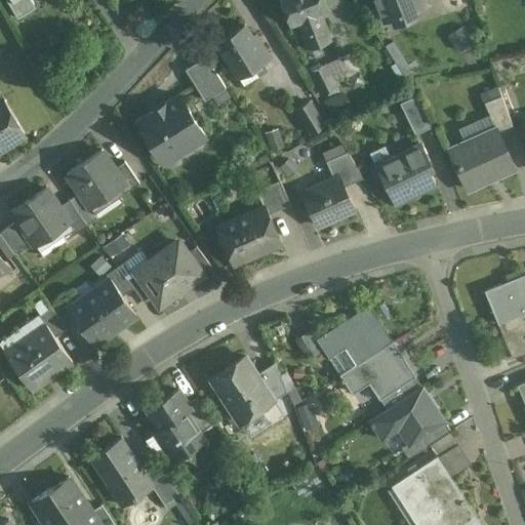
[(6,0),(17,18),(36,7),(31,0),(6,0)]
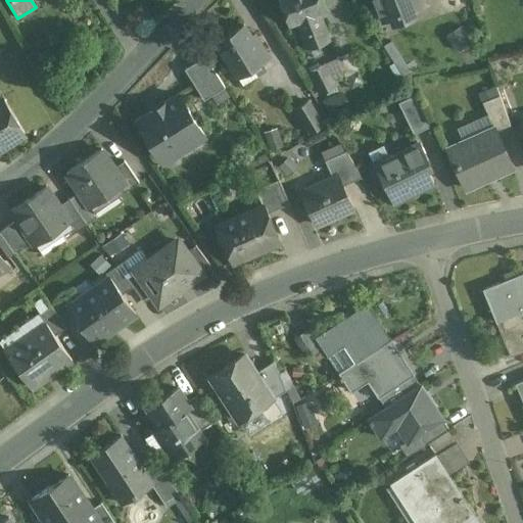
[(322,0),(278,0),(289,28),(297,24),(307,51),(330,43),(320,15),(327,13),(322,0)]
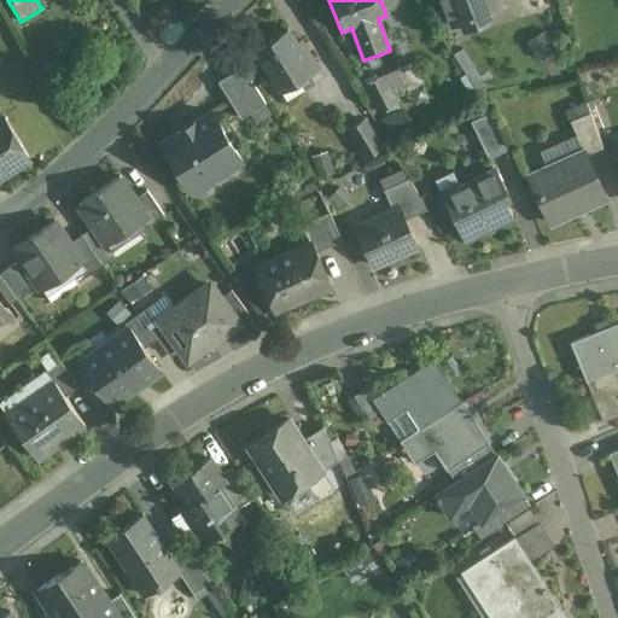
[(442,0),(445,10),(454,6),(461,23),(489,12),(484,0),(442,0)]
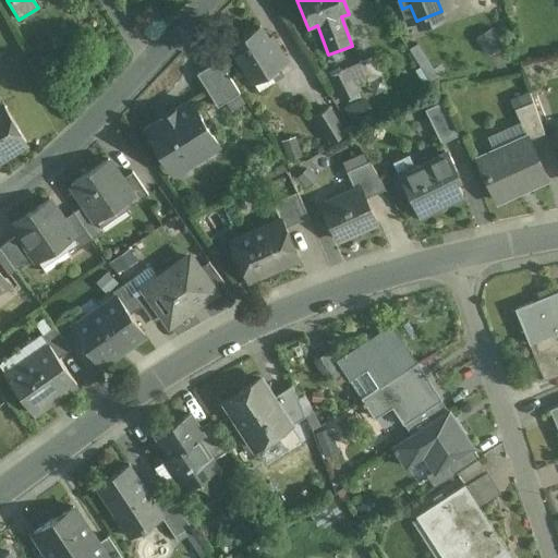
[(271,38),(268,40),(259,27),(230,46),(254,83),(287,62),(271,38)]
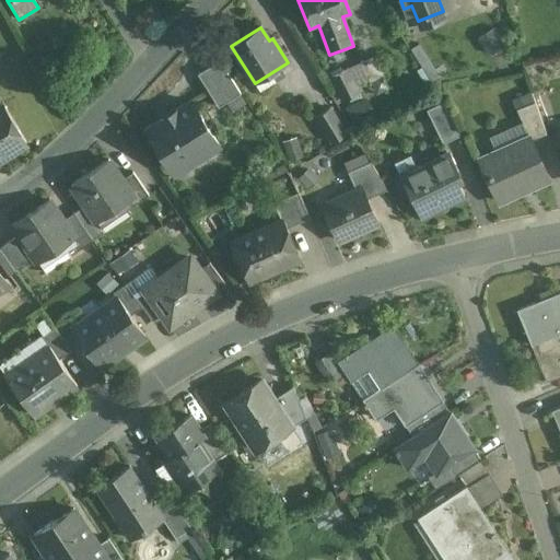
[(375,58),(361,63),(370,85),(384,79),(375,58)]
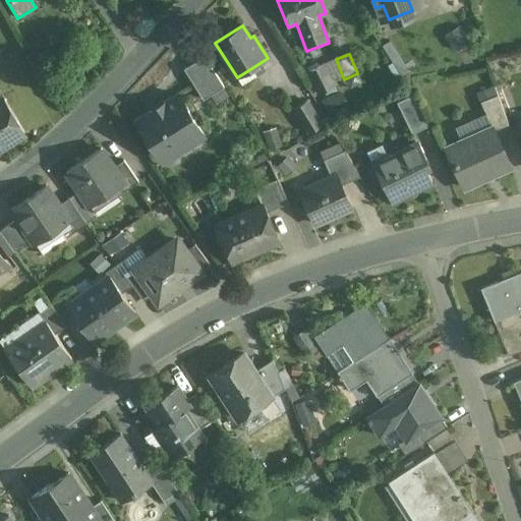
[(224,88),(205,57),(183,70),(204,101),(224,88)]
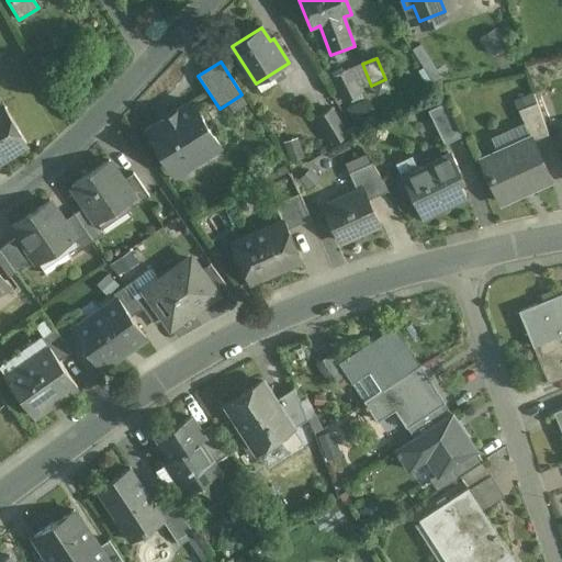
[(349,70),(333,78),(345,103),(360,96),(349,70)]
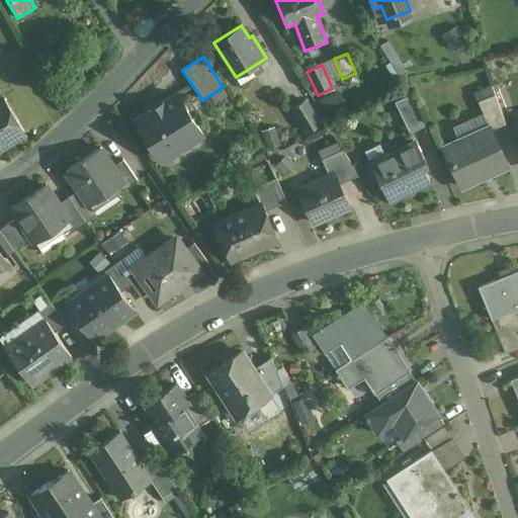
[(490,85),(473,91),(478,102),(494,95),(490,85)]
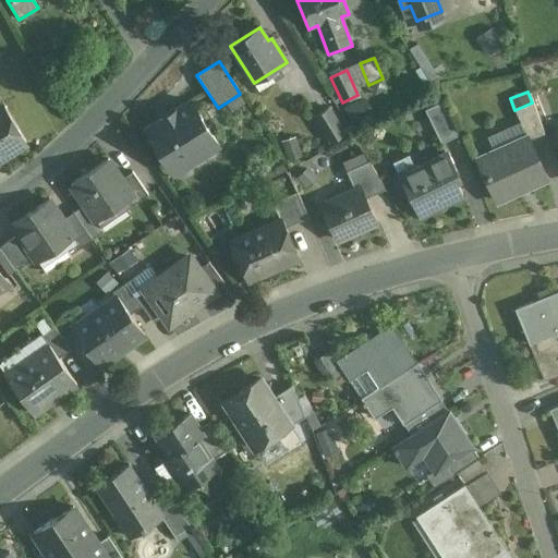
[(344,104),(350,118),(372,111),(366,96),(344,104)]
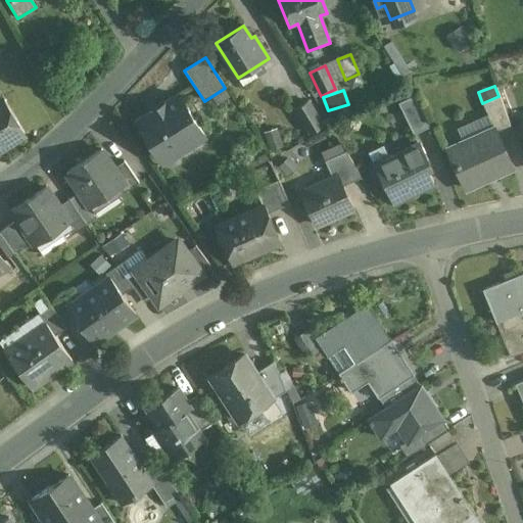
[(179,96),(137,122),(162,162),(204,137),(179,96)]
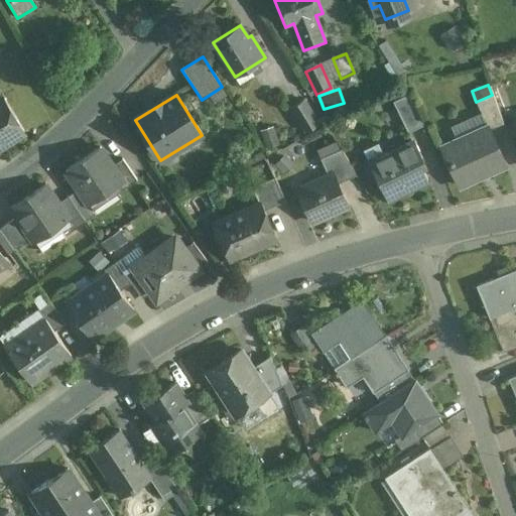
[(418,111),(408,95),(393,102),(408,134),(423,126),(418,111)]
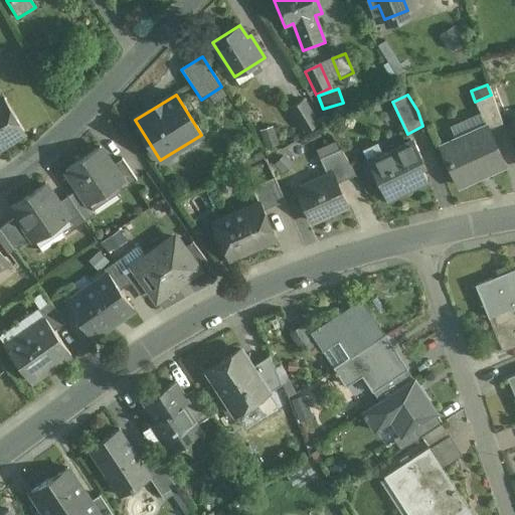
[(491,95),(475,102),(486,126),(487,126),(489,130),(503,124),(492,95),(491,95)]
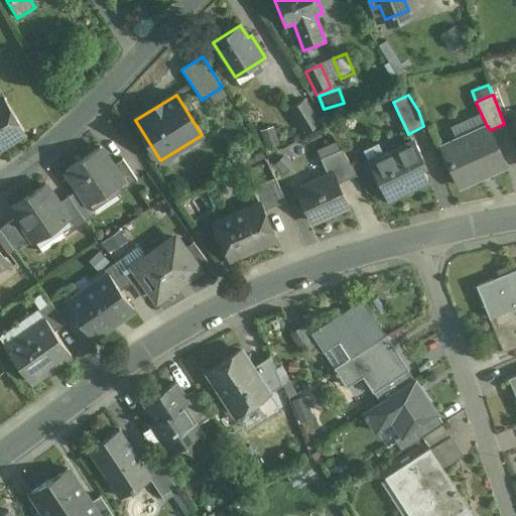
[(4,99),(0,101),(0,147),(10,141),(10,140),(24,132),(4,99)]
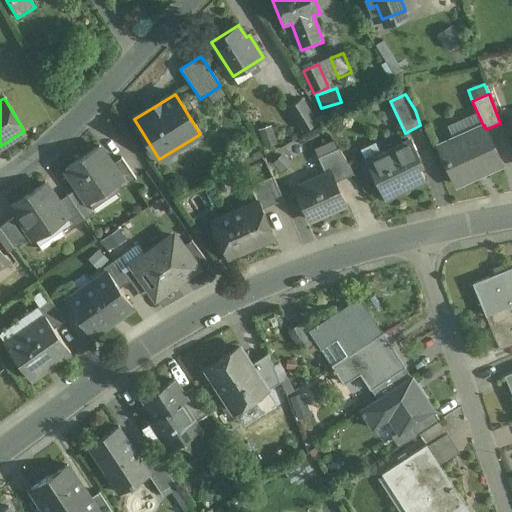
[(301,100),(289,107),(304,132),(316,125),(301,100)]
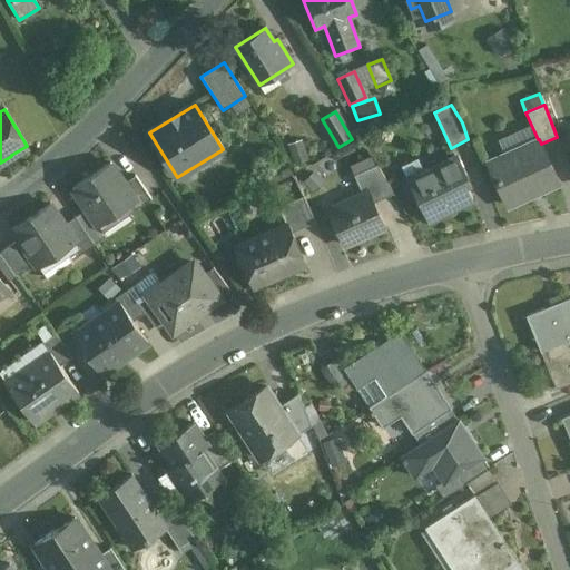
[(538,139),(488,161),(509,207),(559,185),(541,144),(539,139),(538,139)]
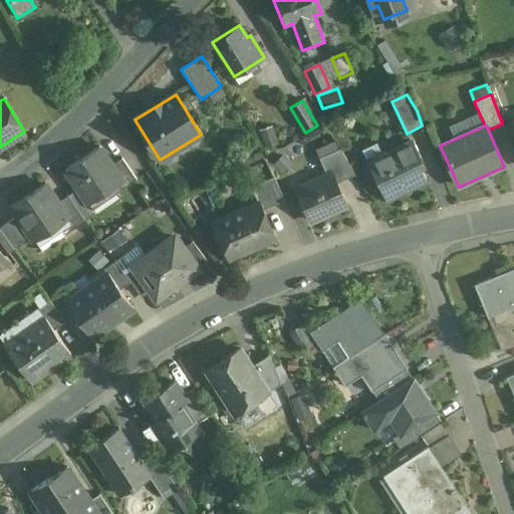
[(413,142),(368,163),(386,200),(427,182),(416,160),(420,158),(413,142)]
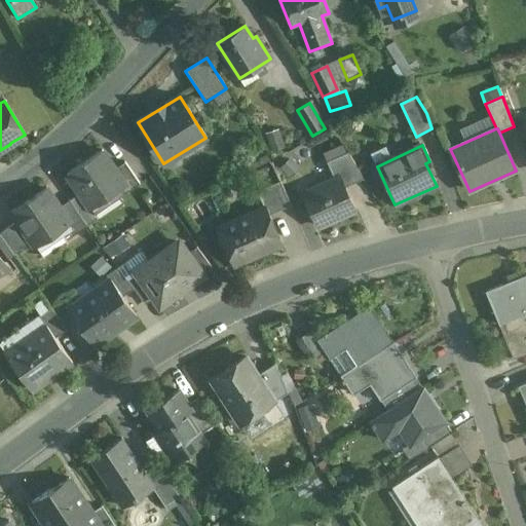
[(115,170),(102,151),(67,175),(90,210),(115,193),(125,186),(115,170)]
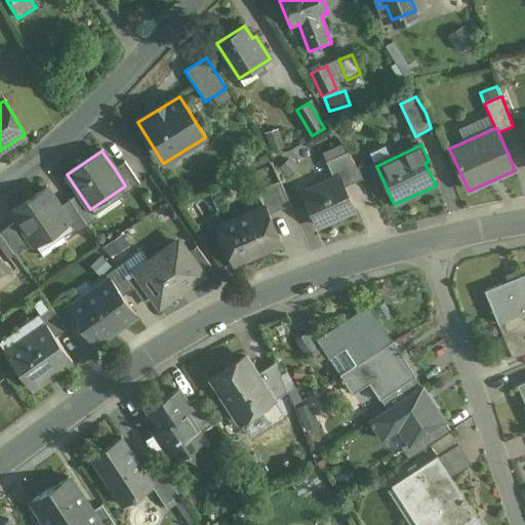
[(347,153),(326,162),(334,182),(341,178),(345,188),(363,179),(347,153)]
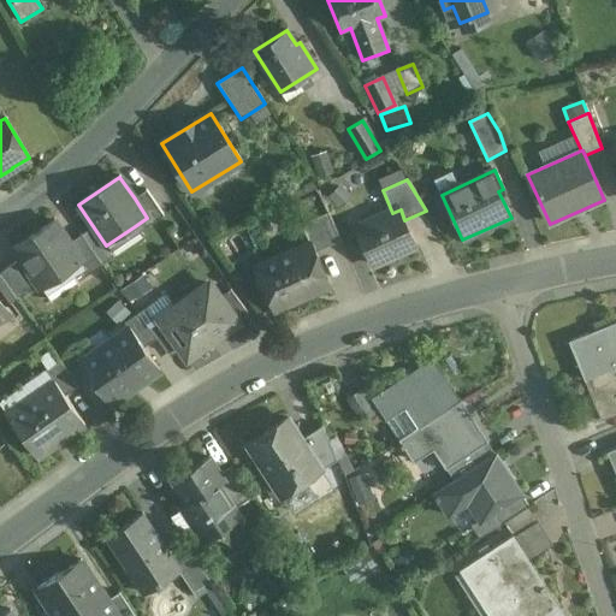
[(164,217),(146,190),(135,199),(147,218),(135,226),(140,234),(164,217)]
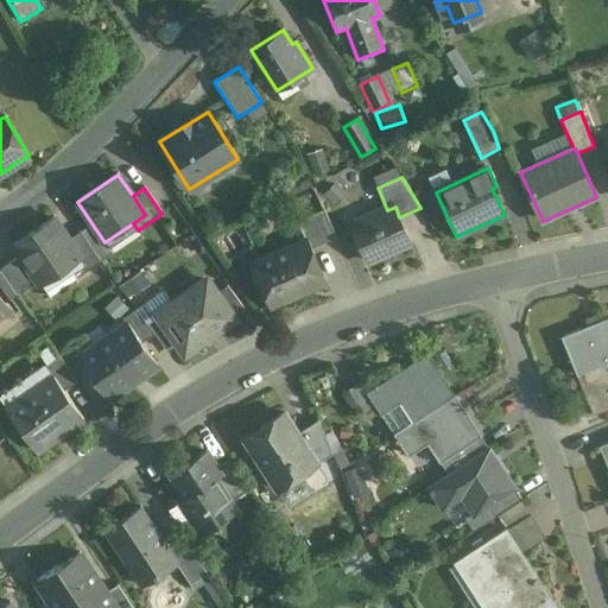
[(387,210),(350,226),(367,263),(411,244),(399,217),(396,207),(387,210)]
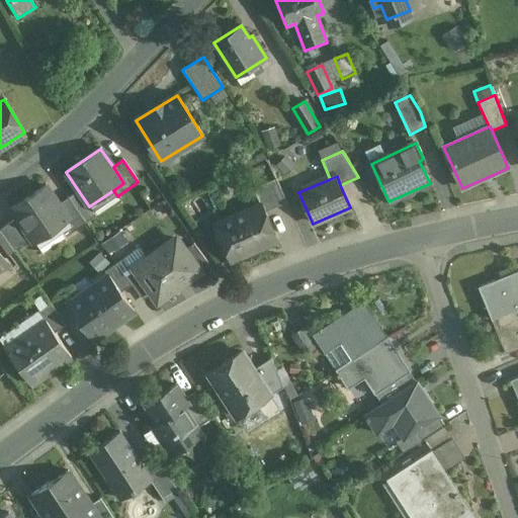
[(286,202),(276,179),(253,189),(260,205),(261,205),(265,212),(286,202)]
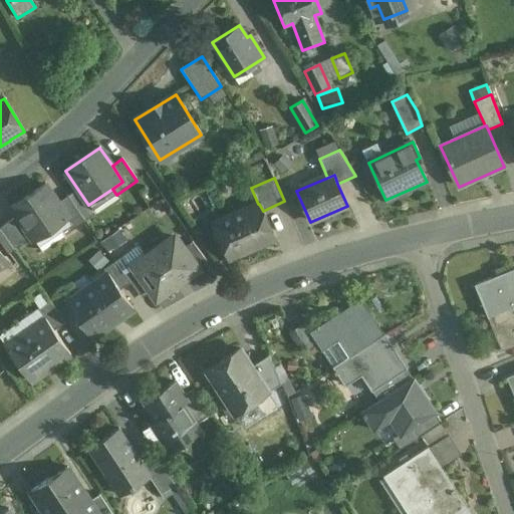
[(45,185),(11,208),(40,252),(64,236),(58,226),(68,219),(58,203),(45,185)]
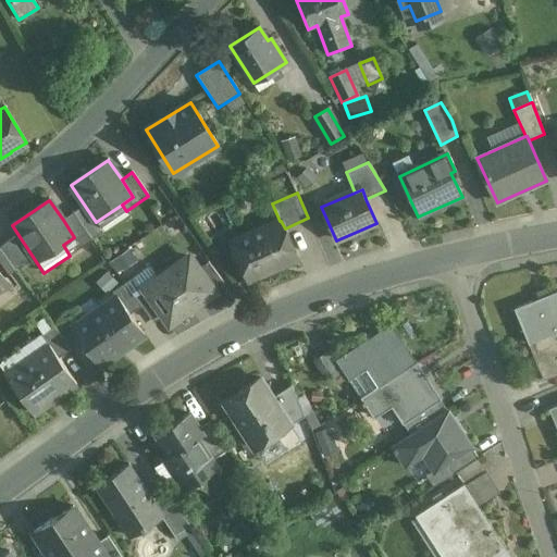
[(91,240),(73,213),(63,220),(74,237),(63,245),(70,256),(91,240)]
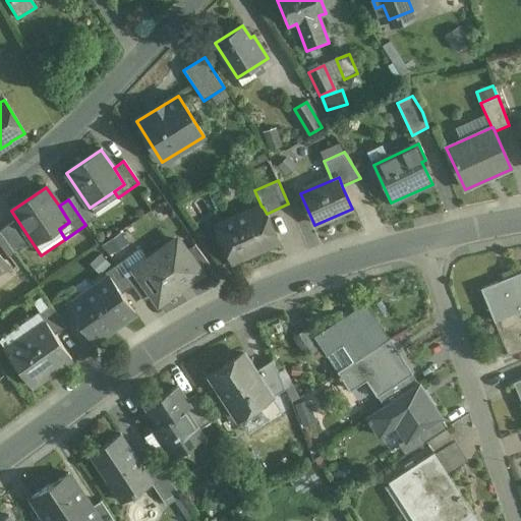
[(262,207),(220,226),(236,261),(279,242),(267,214),(263,207),(262,207)]
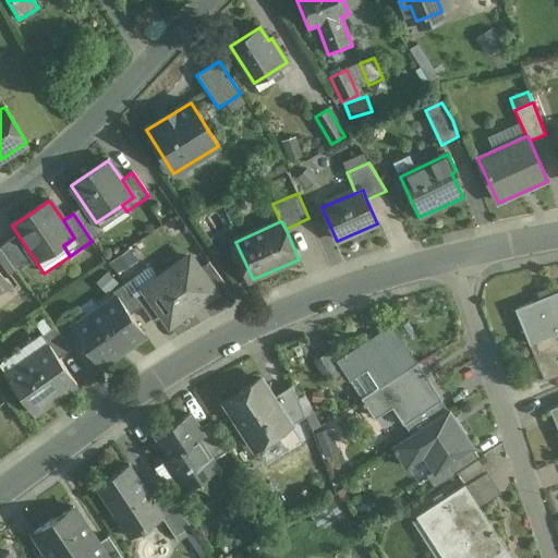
[(14,270),(0,250),(0,271),(4,278),(14,270)]
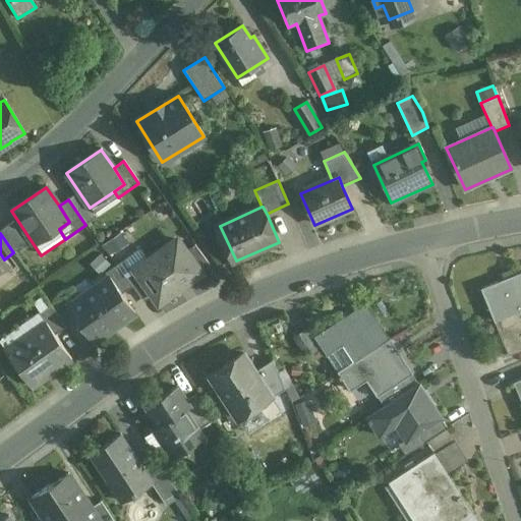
[(185,252),(177,241),(135,271),(151,293),(159,303),(199,273),(185,252)]
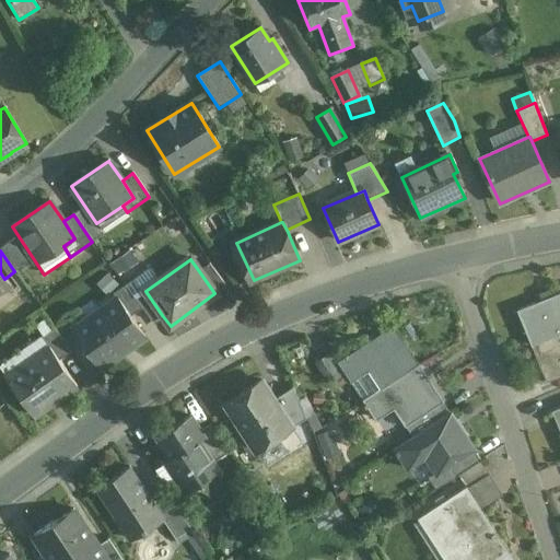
[(225,287),(209,264),(199,271),(214,293),(225,287)]
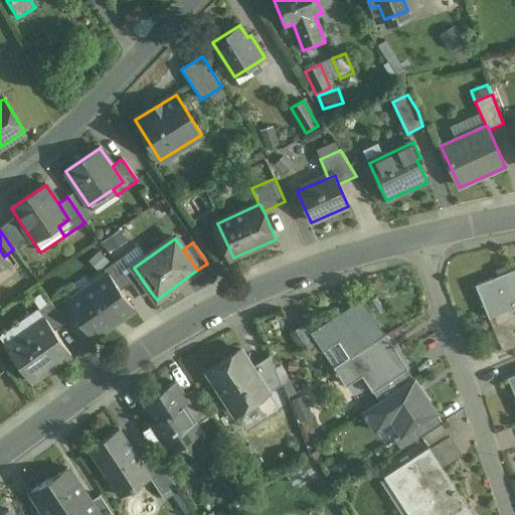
[(125,275),(116,263),(104,271),(108,276),(109,275),(120,291),(131,284),(125,275)]
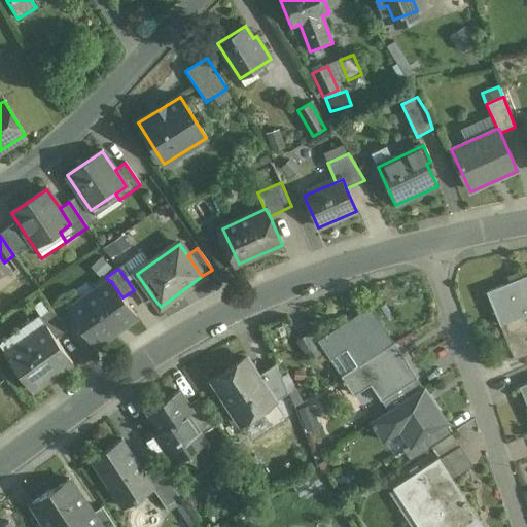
[(152,296),(137,274),(128,281),(134,290),(143,304),(152,296)]
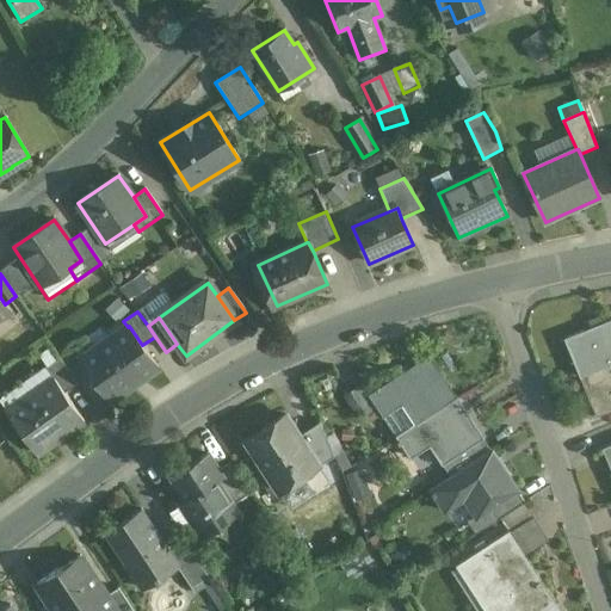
[(610,319),(565,339),(580,378),(610,365),(610,319)]
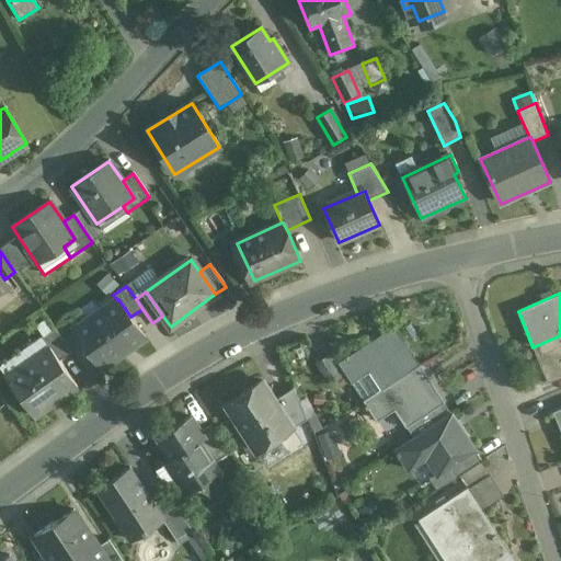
[(117,300),(73,330),(100,369),(145,338),(130,317),(118,299),(117,300)]
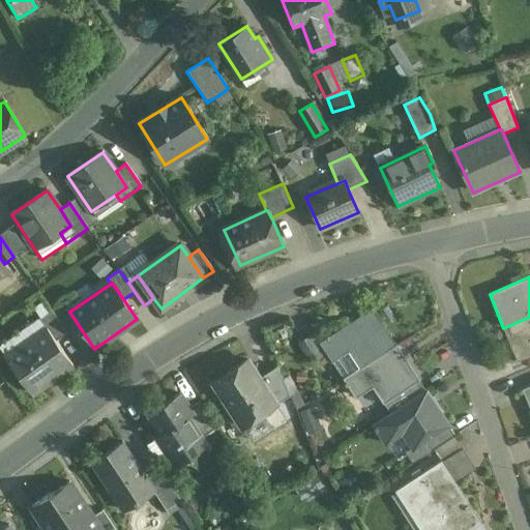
[(372,310),(329,337),(328,335),(324,339),(325,340),(320,343),(320,344),(328,357),(332,363),(350,352),(360,370),(395,347),(372,310)]
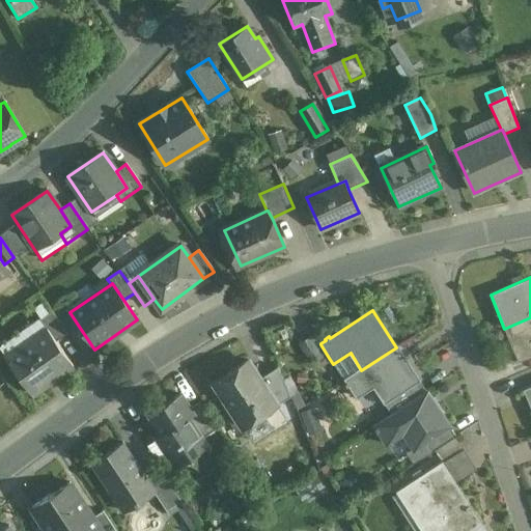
[(67,333),(52,311),(39,319),(46,328),(55,341),(67,333)]
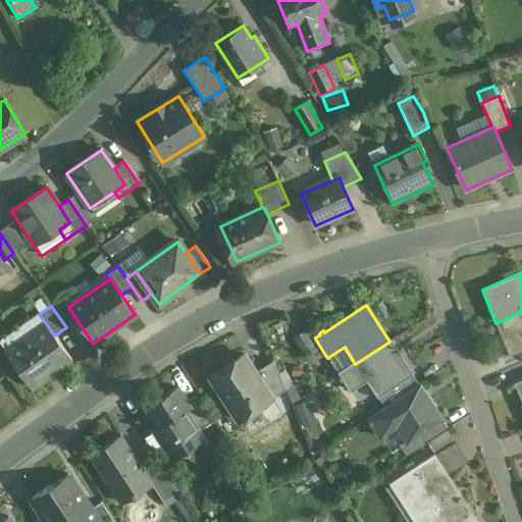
[(37,312),(0,338),(0,344),(5,352),(45,322),(39,314),(37,312)]
